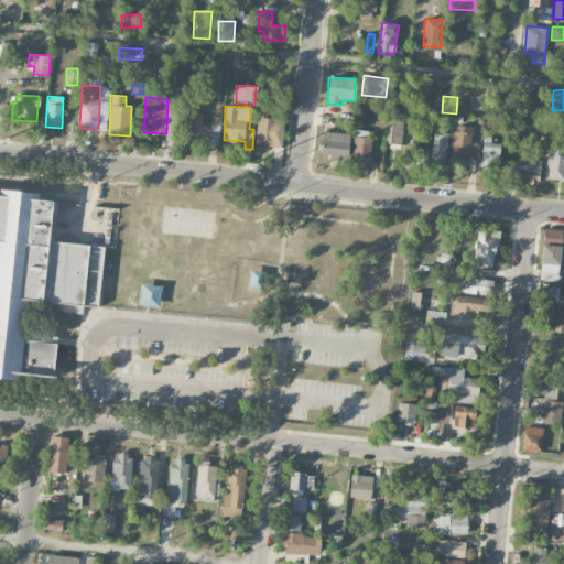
[(203,112),(185,112),(184,137),(210,138),(209,144),(219,145),(220,117),(212,116),(210,125),(202,125),(203,112)]
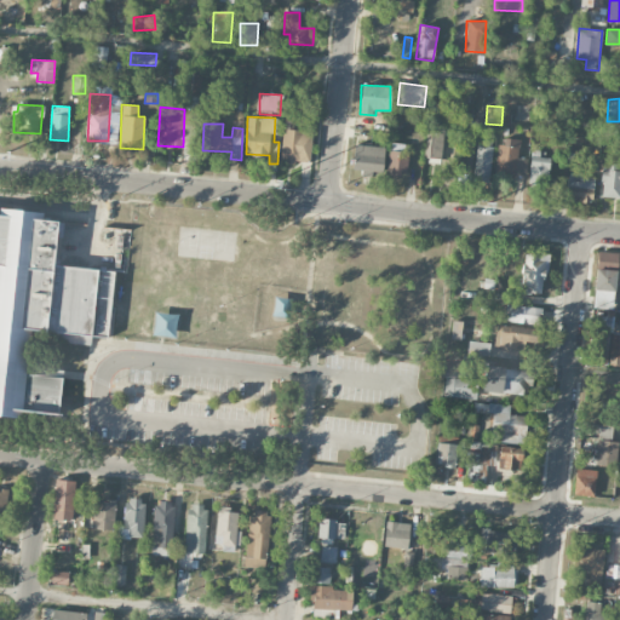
[(313,131),(285,128),(281,161),(310,164),(313,131)]
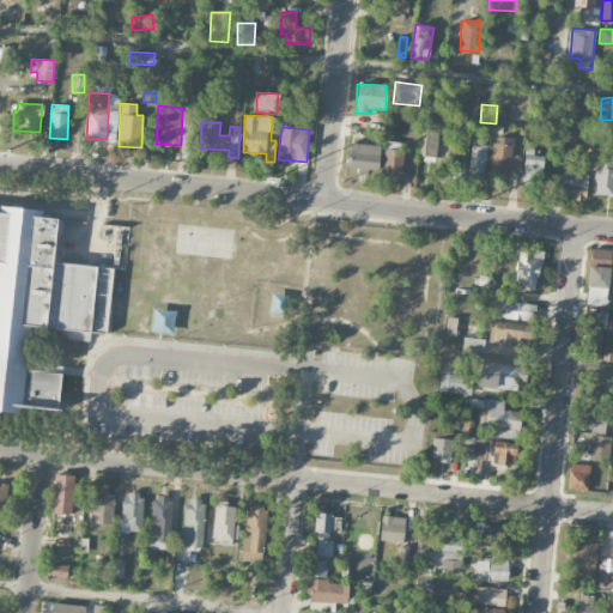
[(437,157),(439,128),(423,127),(419,156),(437,157)]
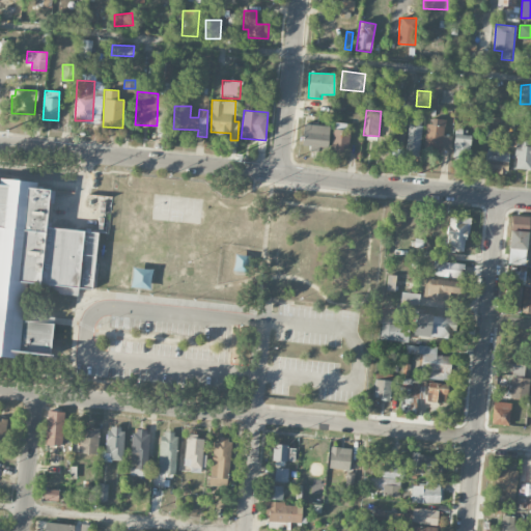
[(425,147),(450,150),(451,136),(443,135),(445,119),(428,118),(425,147)]
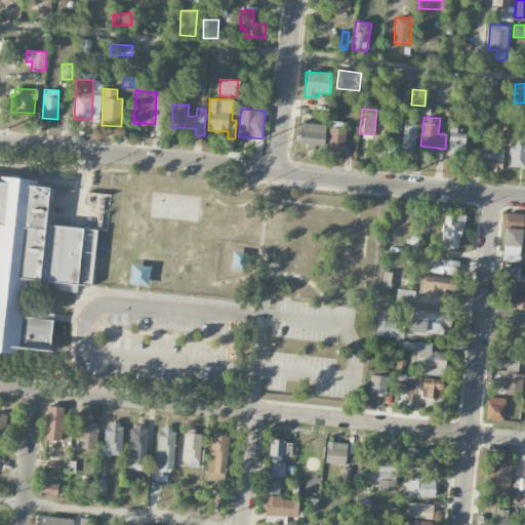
[(325,124),(299,122),(298,146),(324,148),(325,124)]
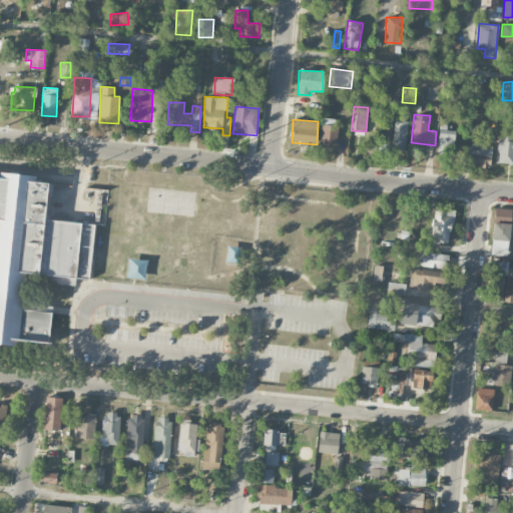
[(392,120),(382,119),(381,143),(391,144),(392,120)]
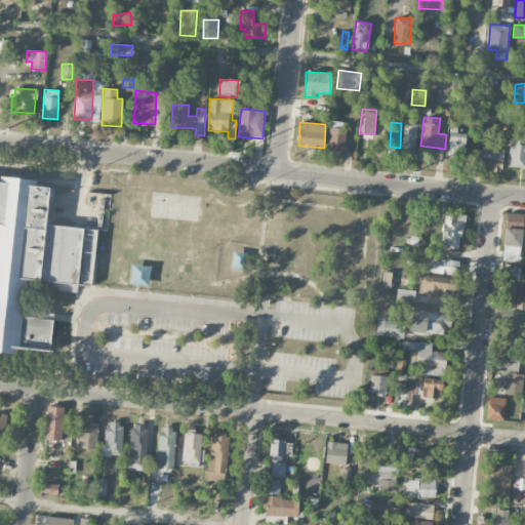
[(400,152),(413,155),(418,124),(404,122),(400,152)]
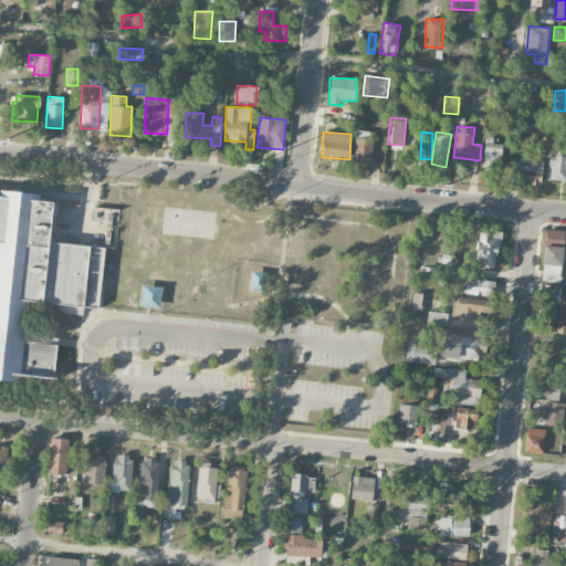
[(373,139),(355,137),(352,158),(369,160),(373,139)]
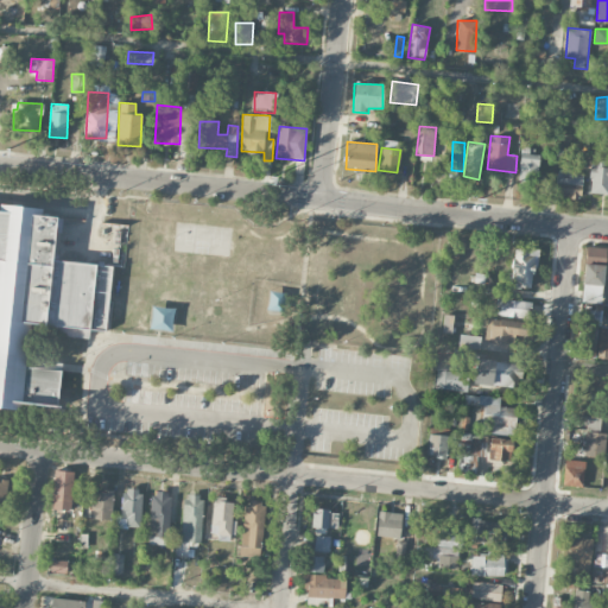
[(539,152),(521,150),(518,182),(536,184),(539,152)]
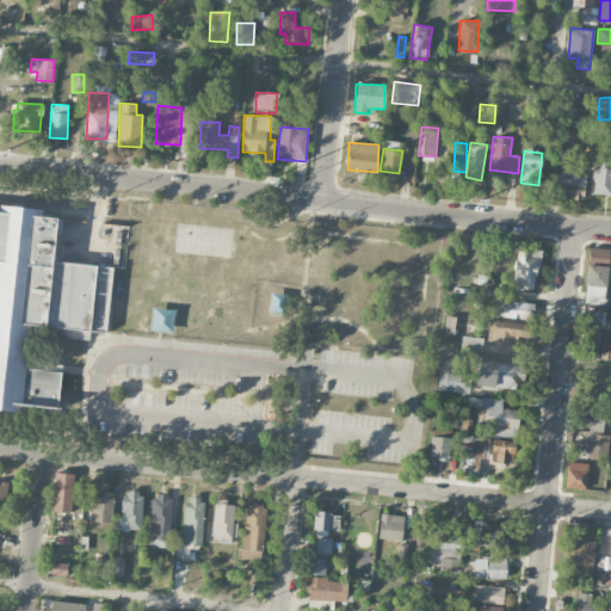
[(610,195),(610,161),(596,160),(591,193),(610,195)]
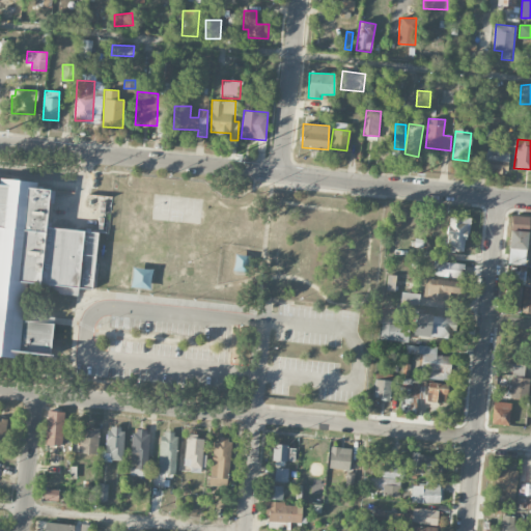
[(485,172),(507,174),(508,154),(486,152),(485,172)]
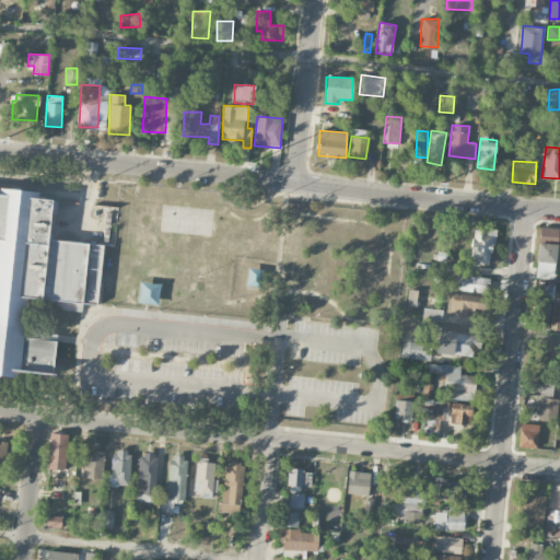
[(24,338),(56,341),(53,374),(20,371),(20,377),(0,375),(0,187),(41,191),(39,199),(51,200),(47,238),(104,245),(97,304),(28,296),(24,338)]
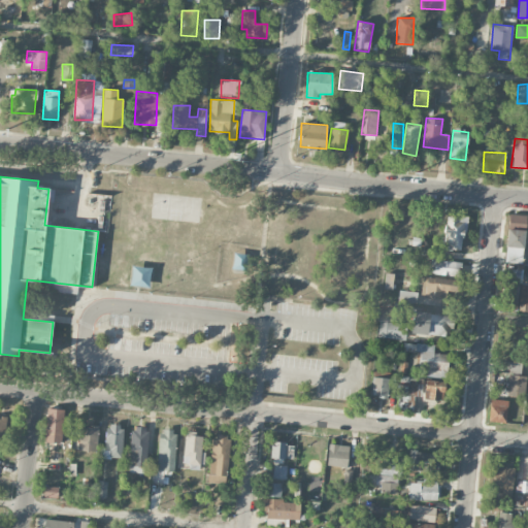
[(463,251),(466,217),(448,215),(443,248),(463,251)]
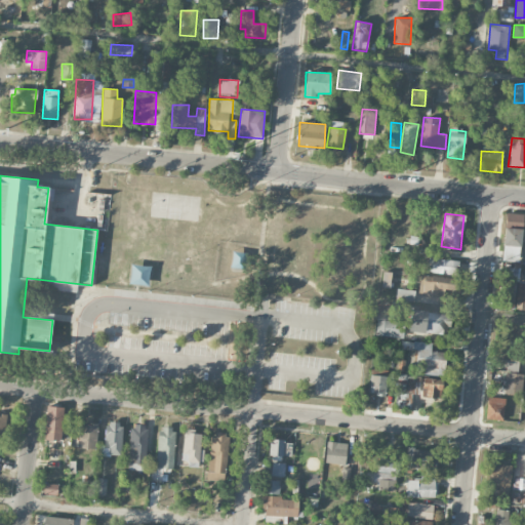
[(506,224),(522,224),(523,213),(506,213),(506,224)]
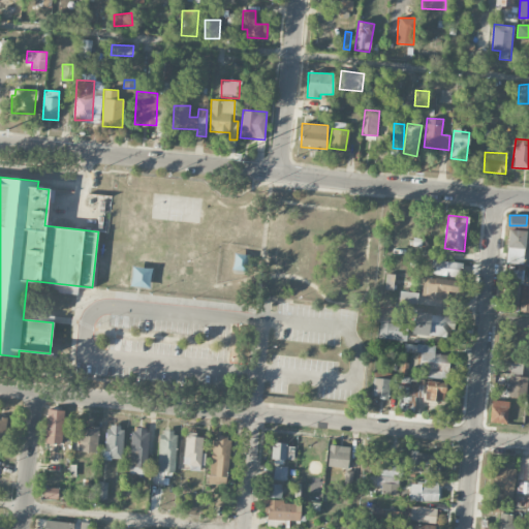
[(527,231),(509,229),(505,262),(523,265),(527,231)]
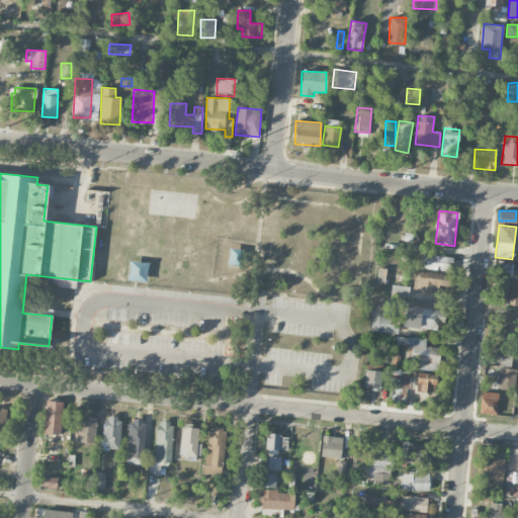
[(452,256),(422,255),(422,269),(451,270),(452,256)]
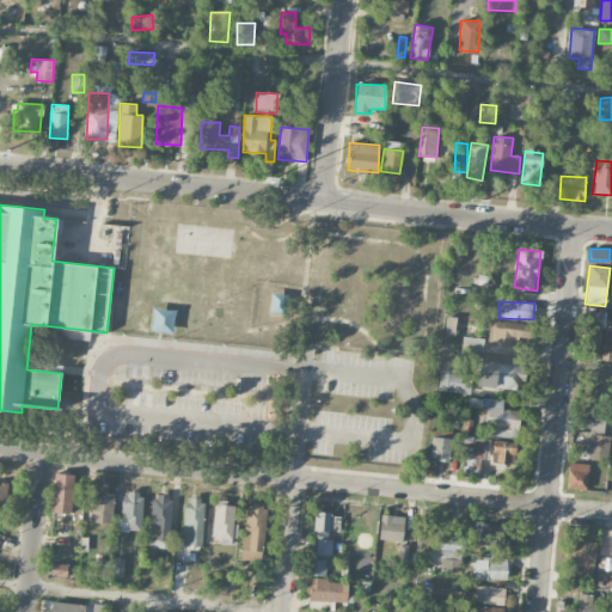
[(582,356),(598,357),(604,313),(588,311),(582,356)]
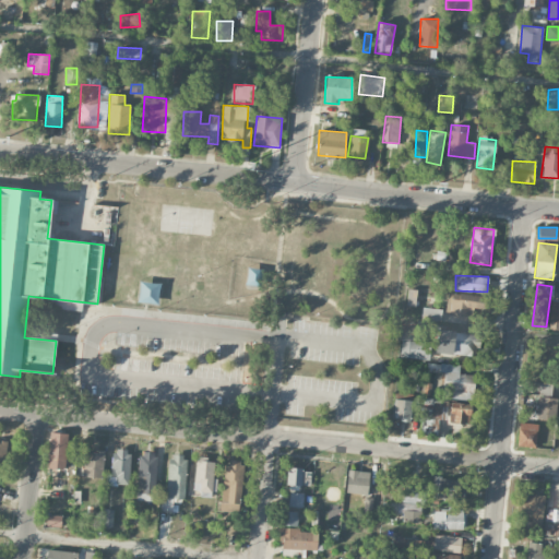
[(447,312),(474,316),(475,310),(486,311),(487,297),(449,293),(447,312)]
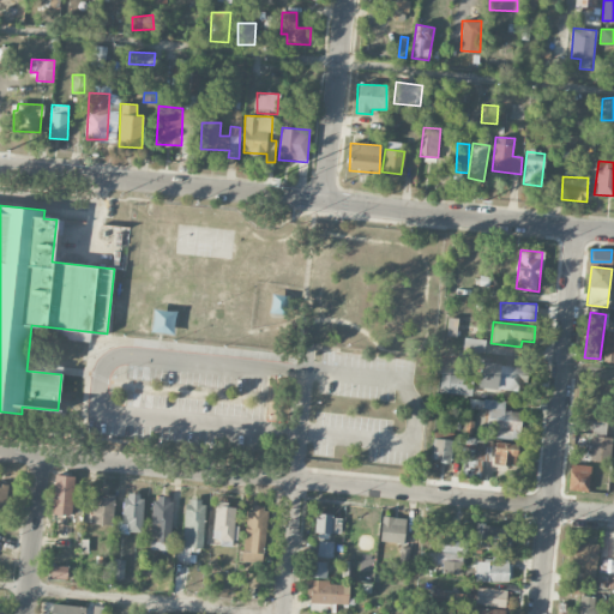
[(463,349),(485,350),(486,339),(464,338),(463,349)]
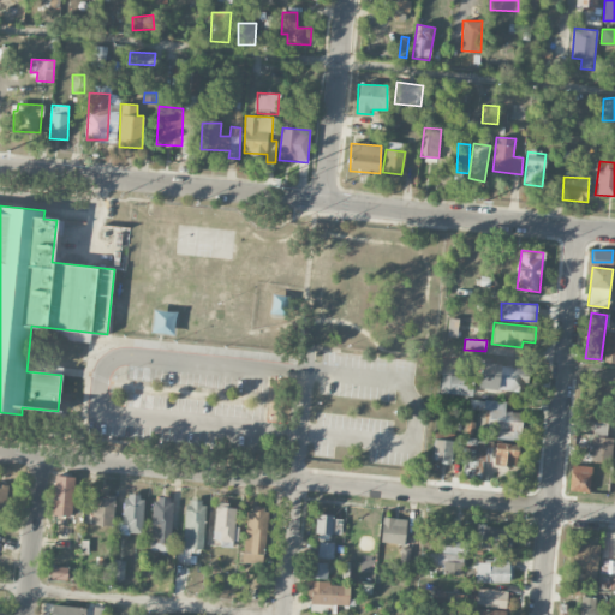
[(478,387),(524,393),(526,368),(482,363),(478,387)]
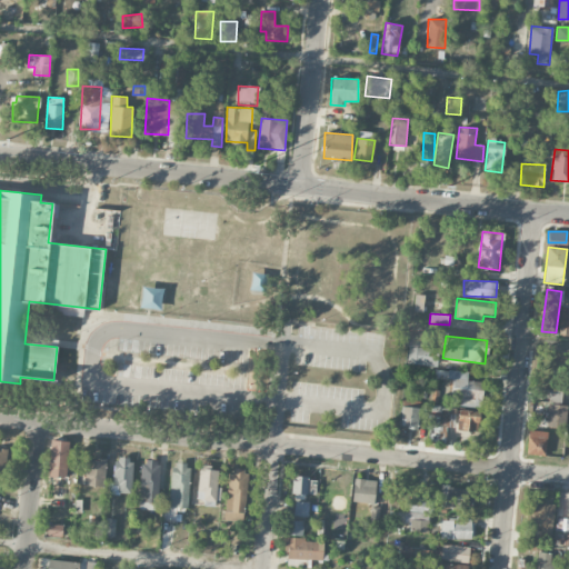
[(439,349),(408,345),(406,363),(437,367),(439,349)]
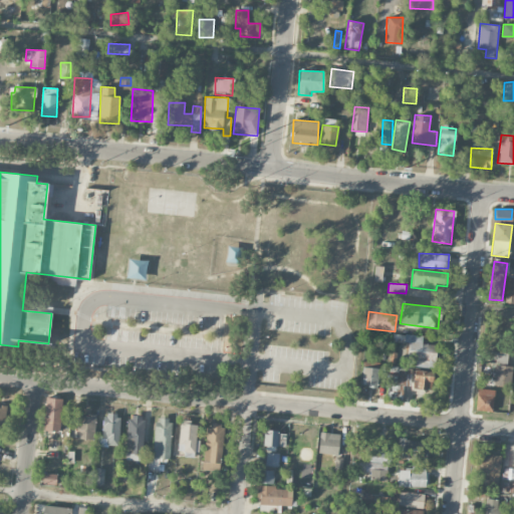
[(415,366),(435,367),(436,344),(422,343),(423,335),(405,334),(405,341),(409,341),(408,358),(415,358),(415,366)]
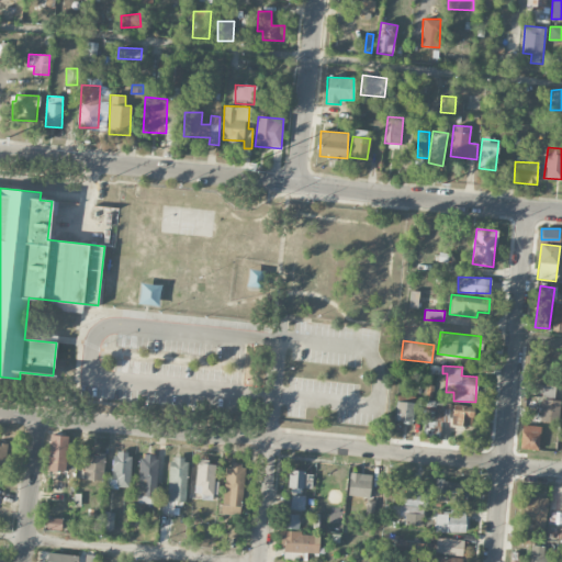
[(559,423),(560,400),(554,400),(555,385),(541,385),(540,422),(559,423)]
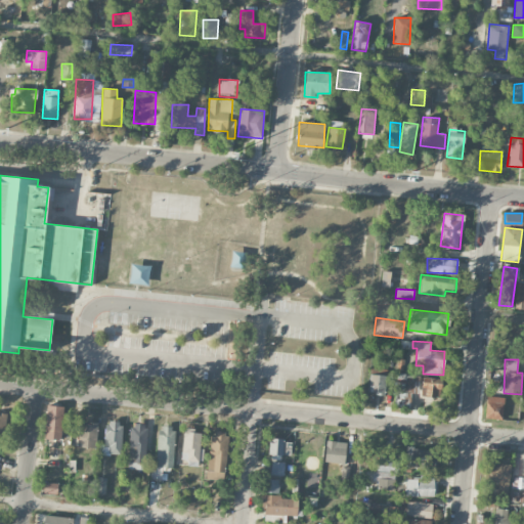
[(368,393),(385,394),(387,376),(370,374),(368,393)]
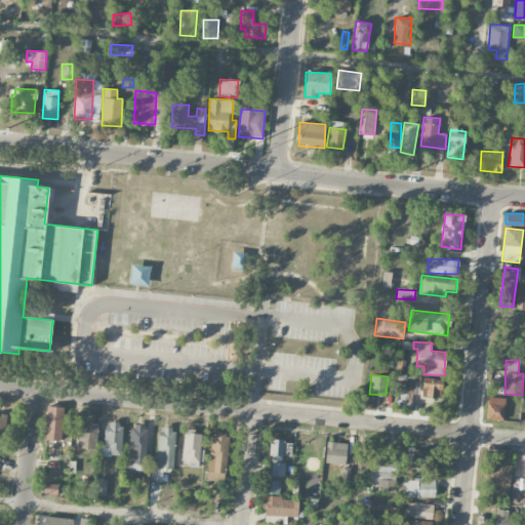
[(396,408),(410,408),(411,375),(398,374),(396,408)]
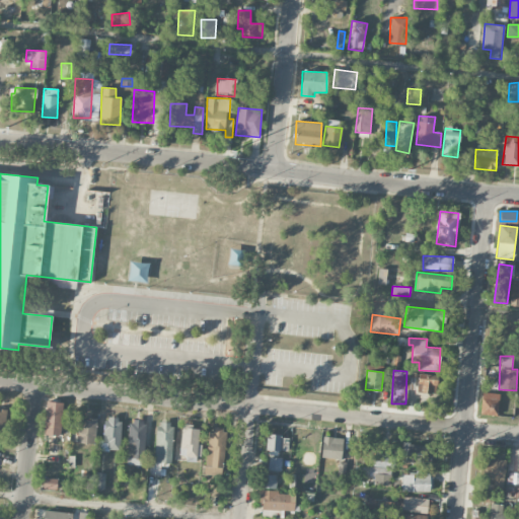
[(433,393),(433,385),(437,385),(438,375),(418,374),(417,392),(433,393)]
